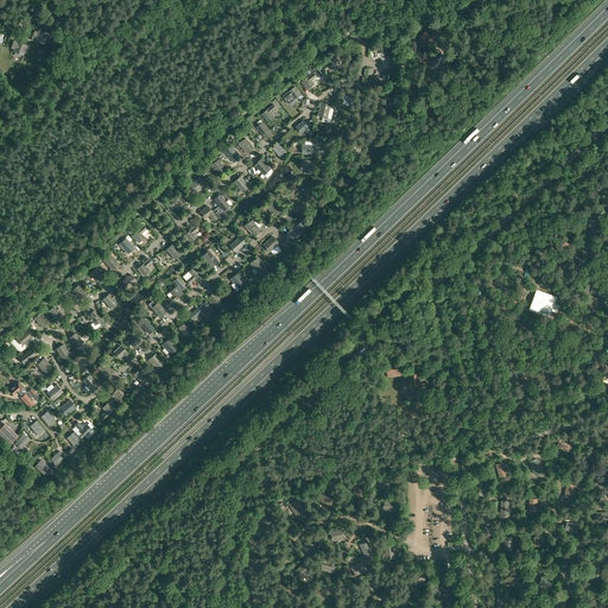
[(431,33),(430,35),(426,31),(420,36),(428,43),(430,42),(431,43),(435,39),(439,43),(442,40),(438,37),(442,33),(436,27),(432,31),(434,32),(432,33),(431,33)]
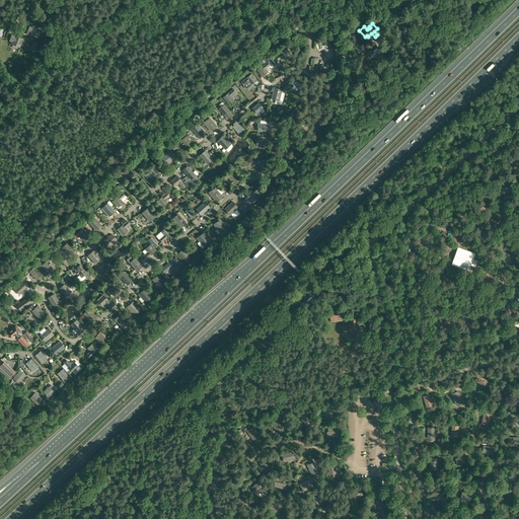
[(41,29),(29,25),(27,33),(39,38),(41,29)]
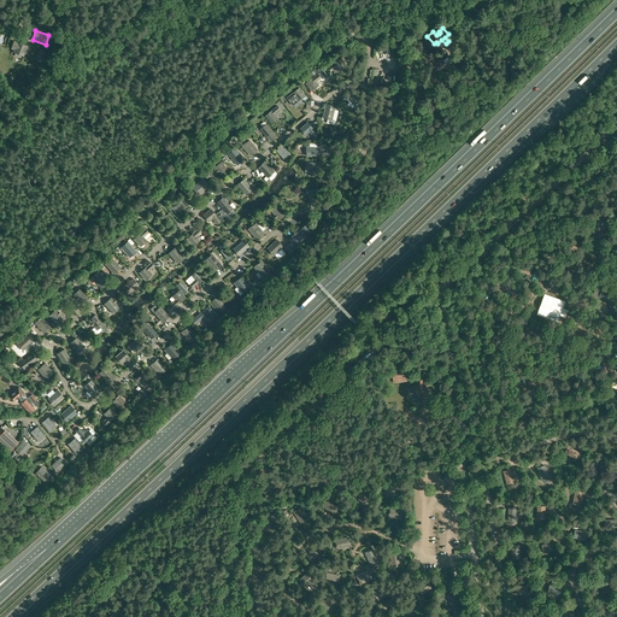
[(28,54),(30,46),(15,41),(11,48),(15,50),(13,52),(24,56),(24,53),(28,54)]
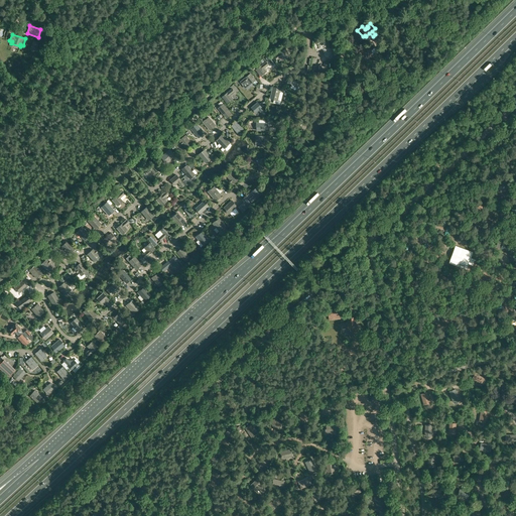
[(284,59),(288,57),(290,55),(285,48),(274,56),(277,60),(282,56),(284,59)]
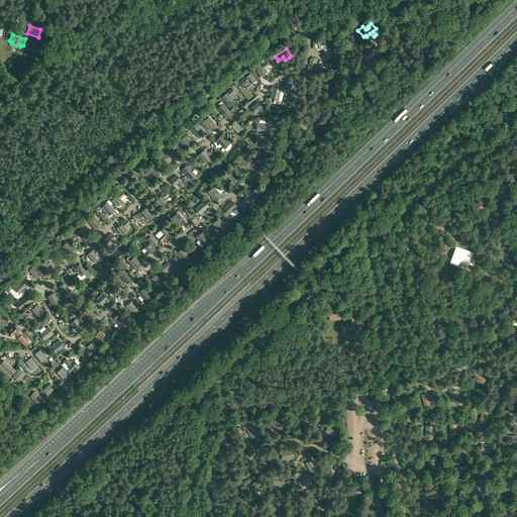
[(268,62),(255,71),(261,77),(268,72),(265,69),(270,65),(268,62)]
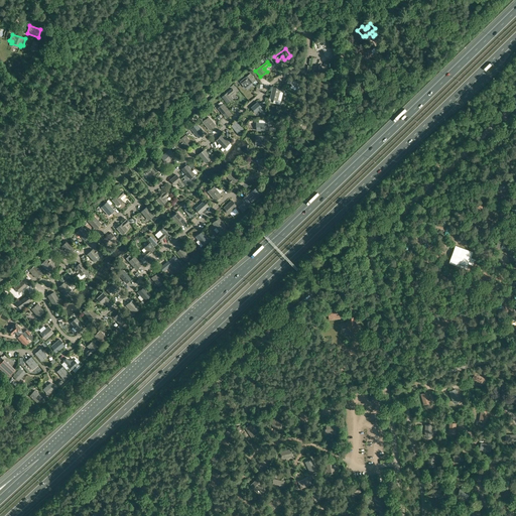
[(251,74),(248,76),(240,83),(242,86),(248,81),(250,85),(253,82),(256,80),(251,74)]
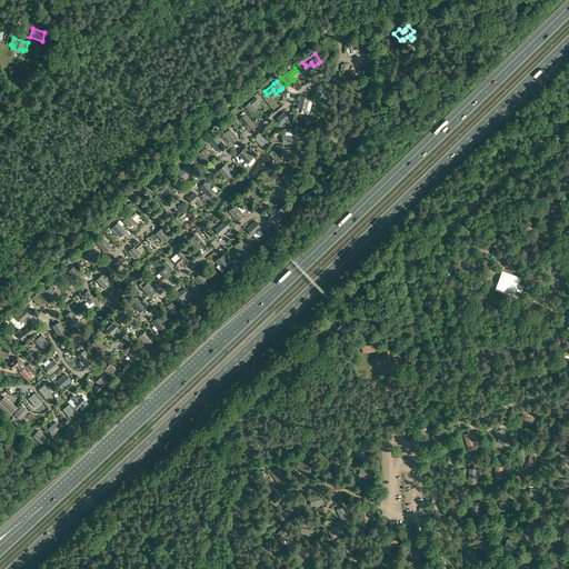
[(301,96),(298,109),(307,111),(310,98),(301,96)]
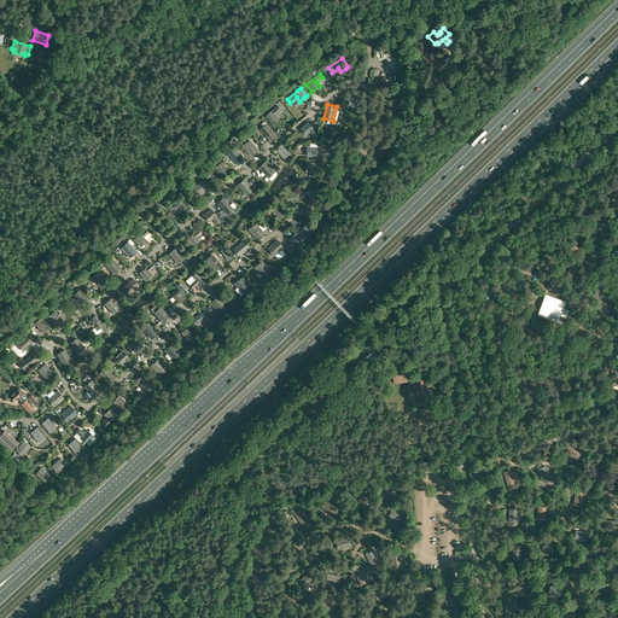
[(279,118),(278,117),(277,115),(281,110),(279,106),(266,116),(272,124),(278,120),(279,118)]
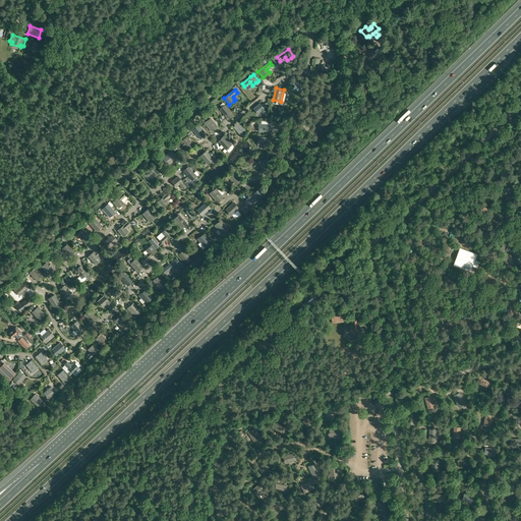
[(259,103),(253,109),(257,115),(262,112),(265,116),(269,113),(259,103)]
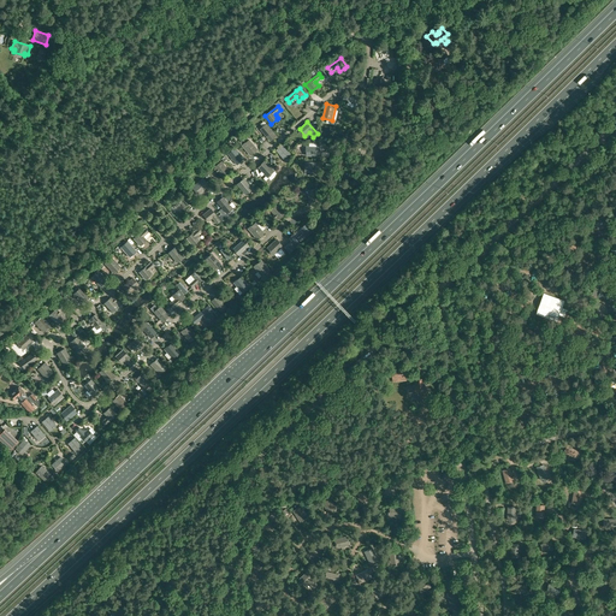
[(266,124),(260,129),(271,141),(277,136),(266,124)]
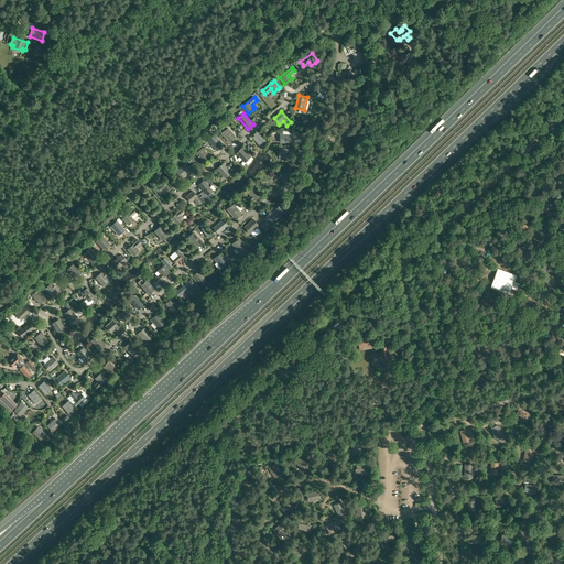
[(228,128),(221,133),(229,142),(236,137),(228,128)]
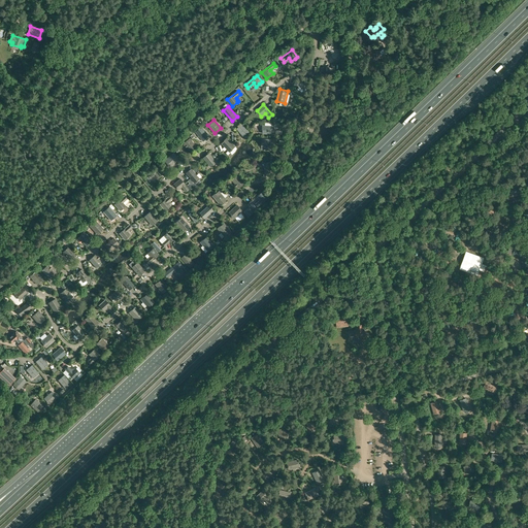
[(241,124),(236,129),(242,137),(249,132),(241,124)]
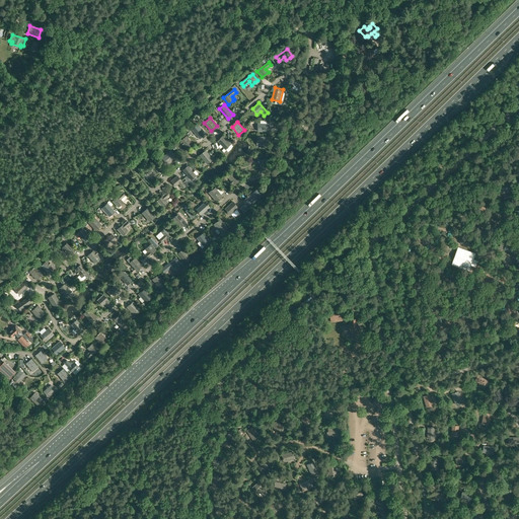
[(257,128),(257,132),(270,132),(270,125),(257,124),(256,127),(257,127),(257,128)]
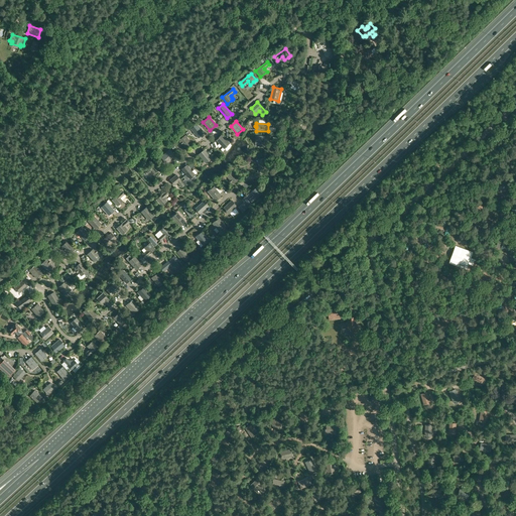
[(197,125),(190,130),(199,138),(205,133),(197,125)]
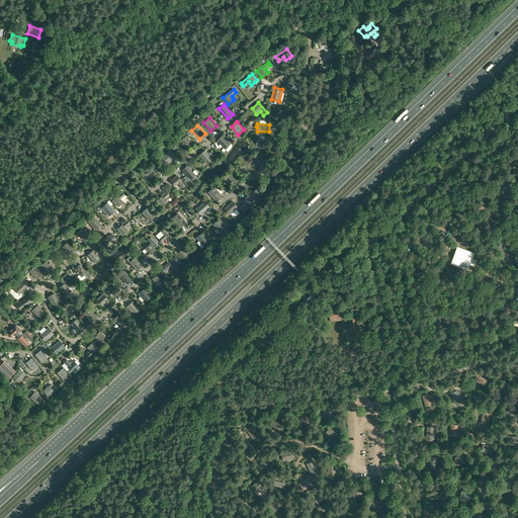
[(220,139),(218,141),(226,150),(232,145),(223,136),(220,139)]
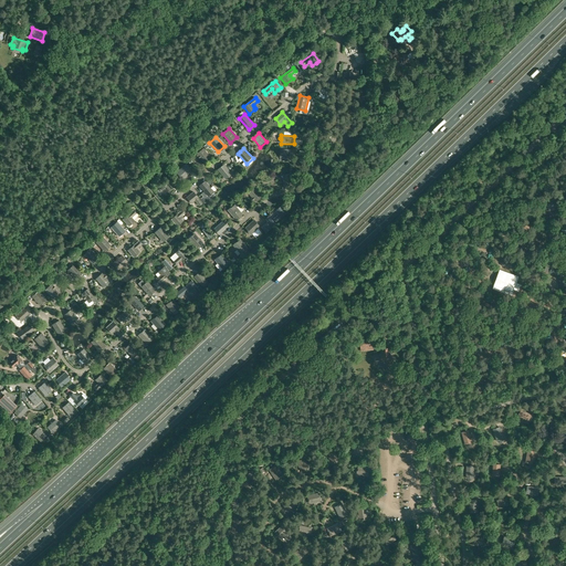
[(203,149),(197,155),(198,157),(197,157),(199,160),(200,159),(203,163),(210,158),(203,149)]
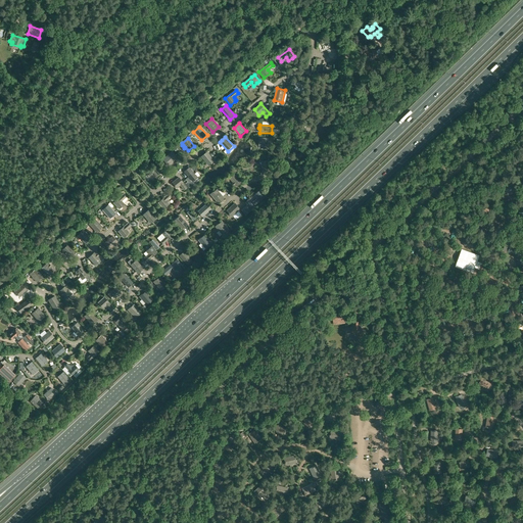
[(271,138),(259,138),(259,142),(258,142),(258,144),(258,146),(271,146),(271,138)]
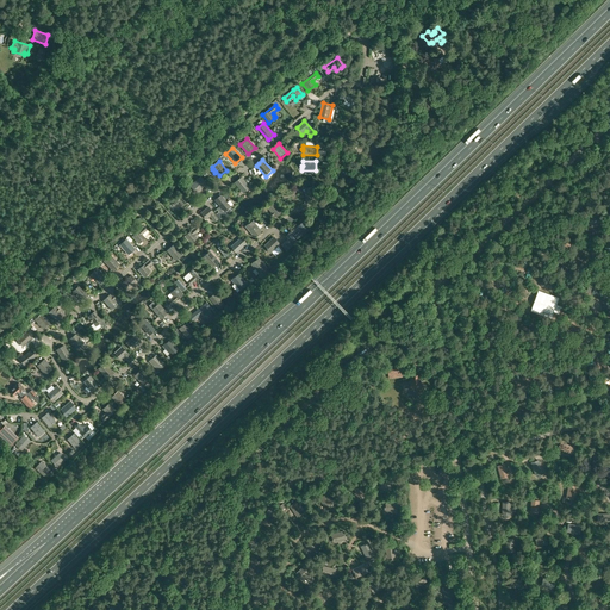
[(242,176),(235,182),(243,193),(250,187),(242,176)]
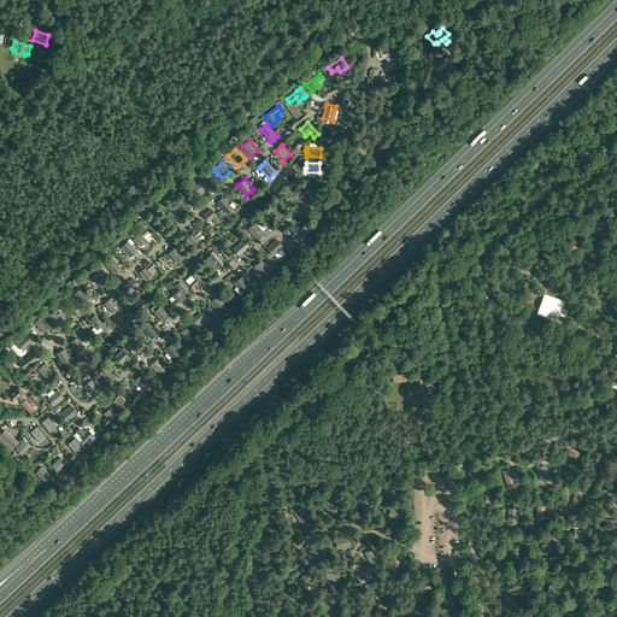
[(204,180),(192,189),(198,197),(210,186),(204,180)]
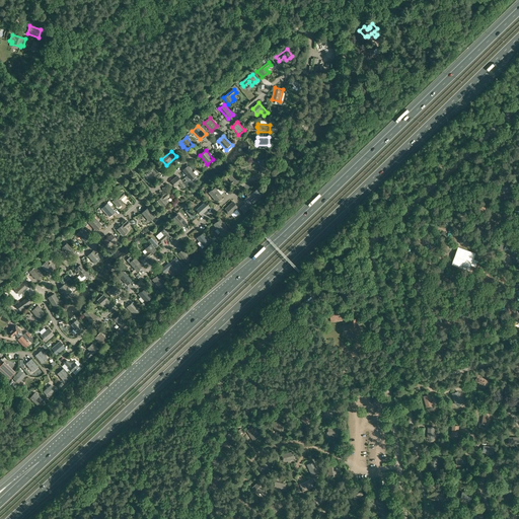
[(260,171),(265,170),(269,170),(269,168),(270,168),(269,164),(268,164),(268,159),(264,160),(260,160),(260,171)]
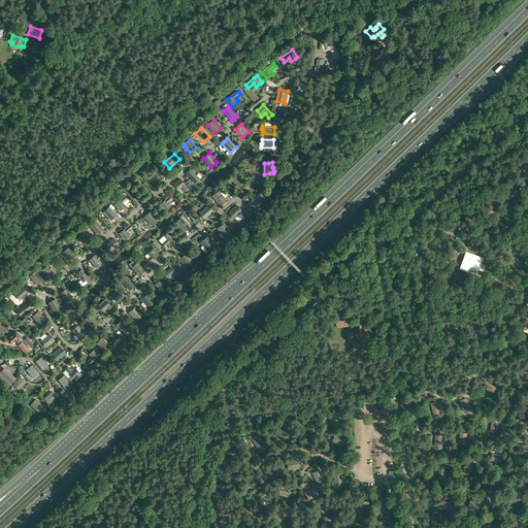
[(158,166),(147,175),(151,179),(155,174),(158,177),(163,172),(158,166)]
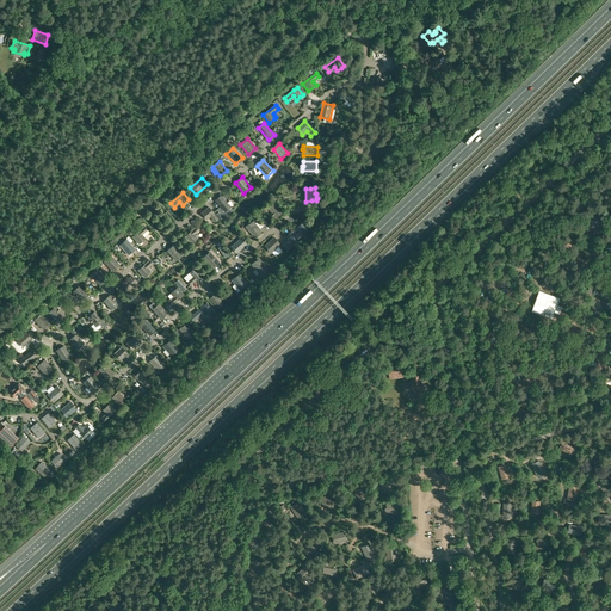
[(221,196),(215,201),(224,213),(230,208),(221,196)]
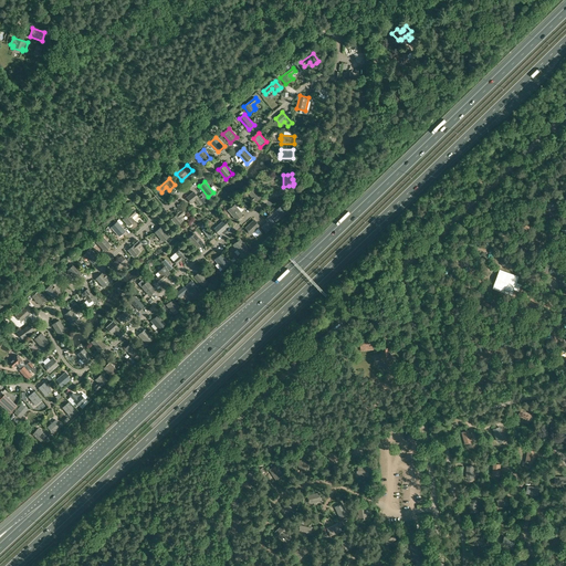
[(254,188),(248,194),(251,198),(254,202),(255,201),(255,202),(262,197),(254,188)]
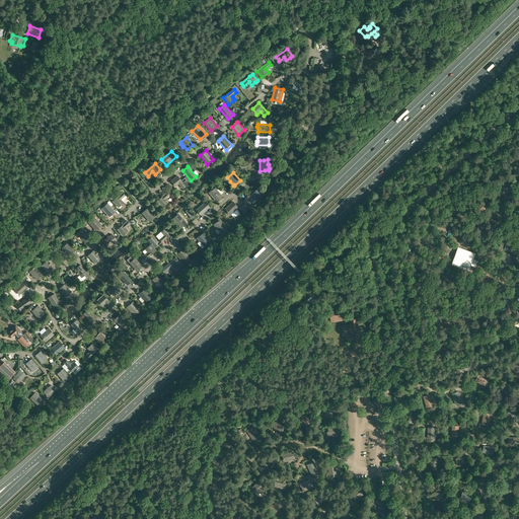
[(177,175),(170,181),(174,187),(178,183),(182,190),(186,187),(177,175)]
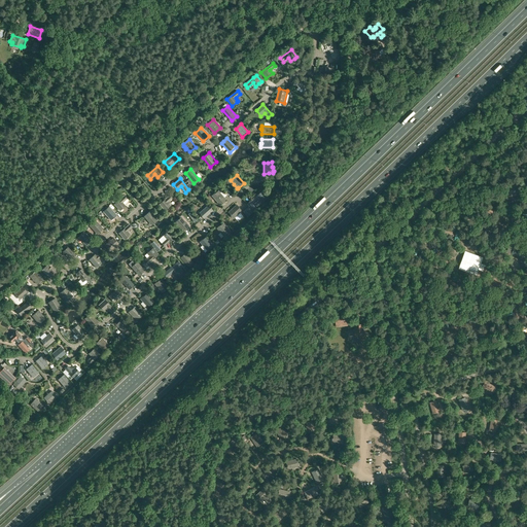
[(517,185),(503,189),(504,196),(511,194),(511,197),(519,194),(517,185)]
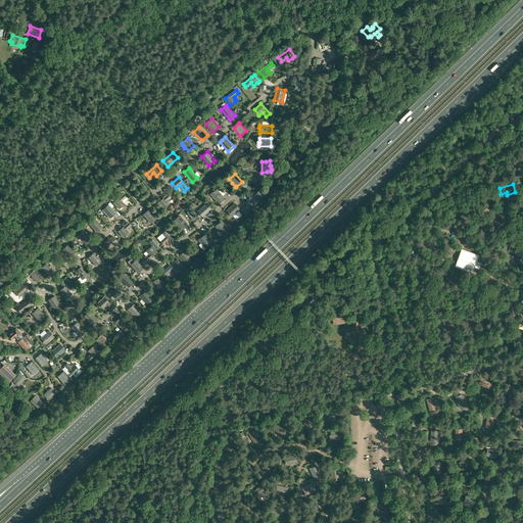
[(217,189),(210,194),(218,203),(225,198),(217,189)]
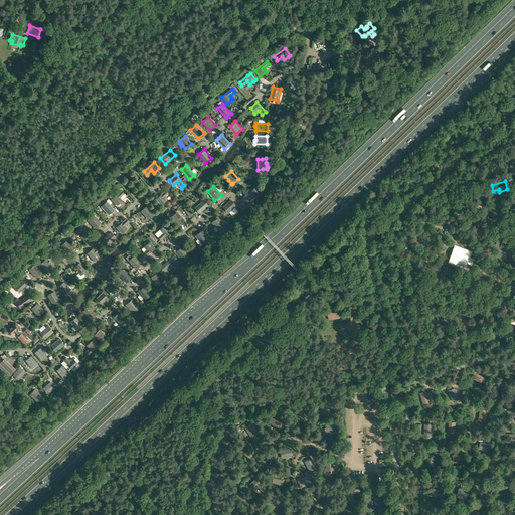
[(253,195),(248,199),(251,202),(262,193),(255,187),(250,192),(253,195)]
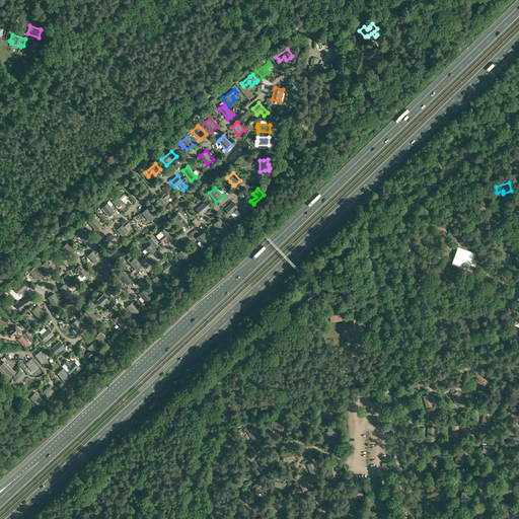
[(167,192),(157,201),(162,208),(167,203),(165,200),(170,196),(167,192)]
